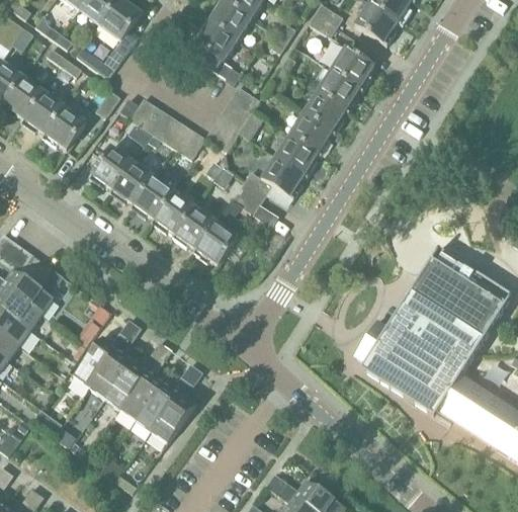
[(13,11),(18,3),(19,3),(15,0),(5,0),(3,3),(13,11)]
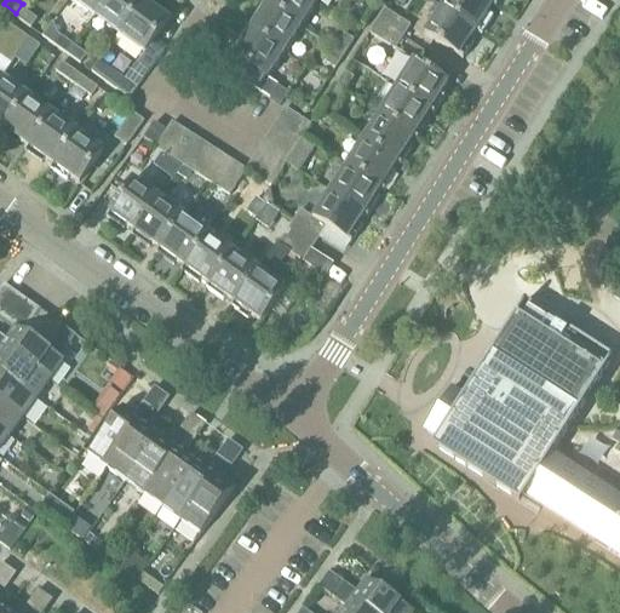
[(95,11),(102,0),(79,0),(95,11)]
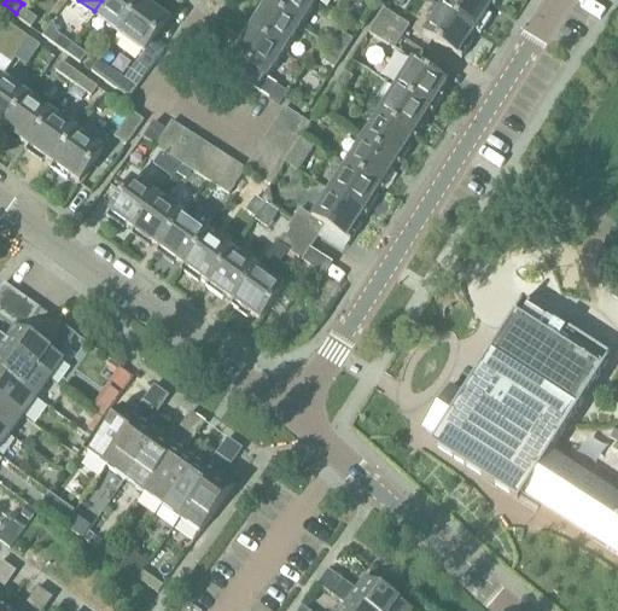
[(118,29),(140,0),(101,0),(94,11),(118,29)]
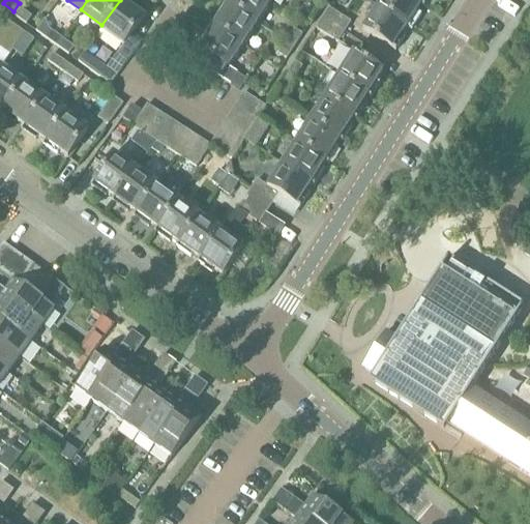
[(120,0),(101,25),(124,41),(145,13),(126,0),(120,0)]
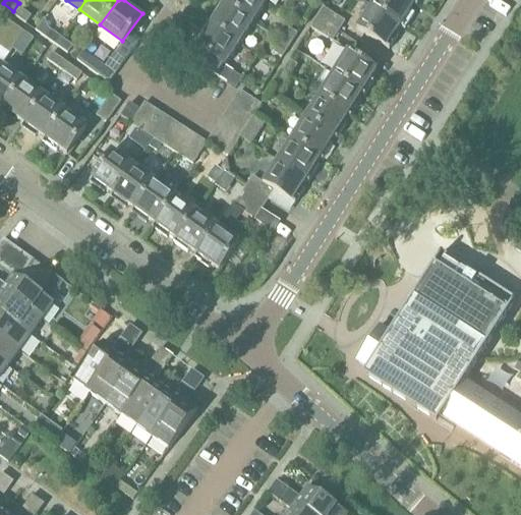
[(238,41),(252,19),(223,0),(209,21),(238,41)]
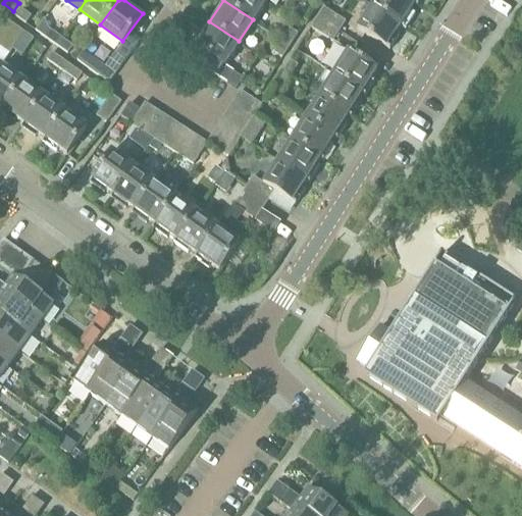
[(253,19),(266,0),(223,0),(253,19)]
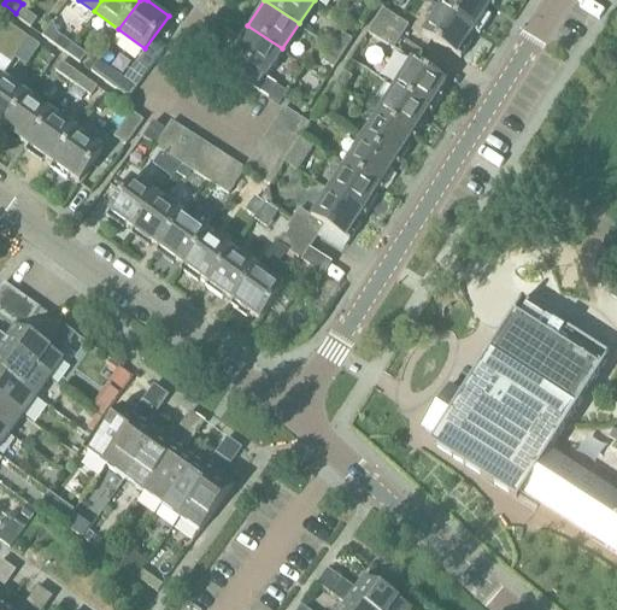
[(483,9),(488,0),(439,0),(438,3),(474,24),(483,9)]
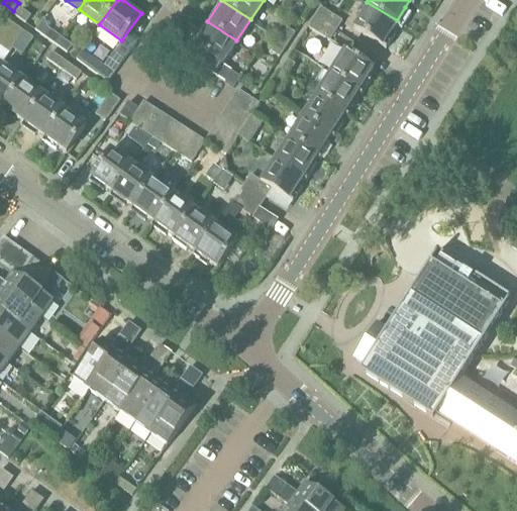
[(382,42),(397,20),(367,2),(352,24),(382,42)]
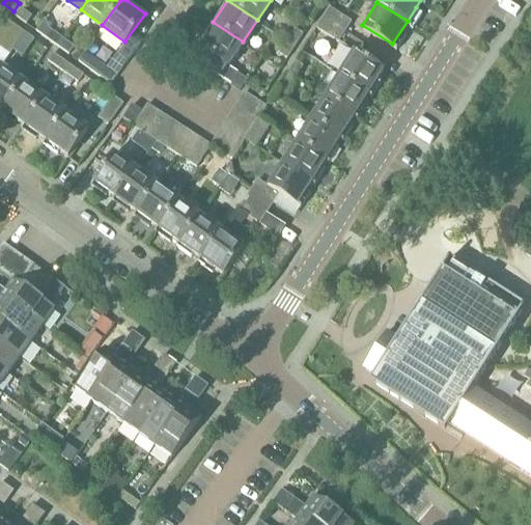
[(19,3),(14,11),(26,21),(32,12),(19,3)]
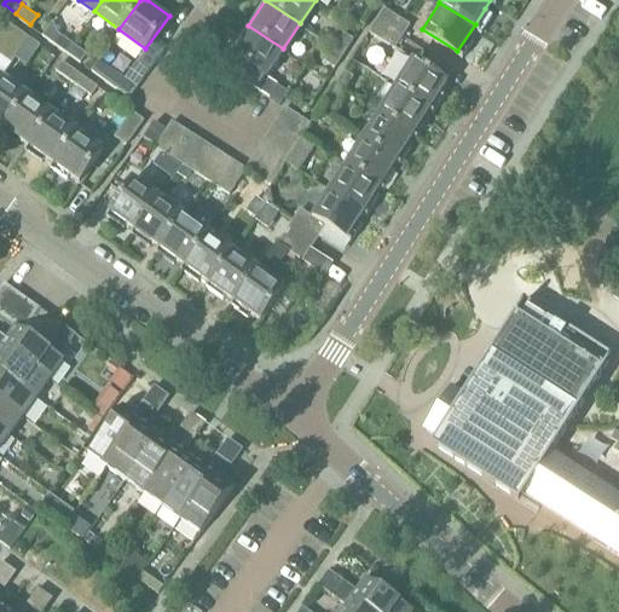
[(375,16),(401,33),(410,21),(383,4),(375,16)]
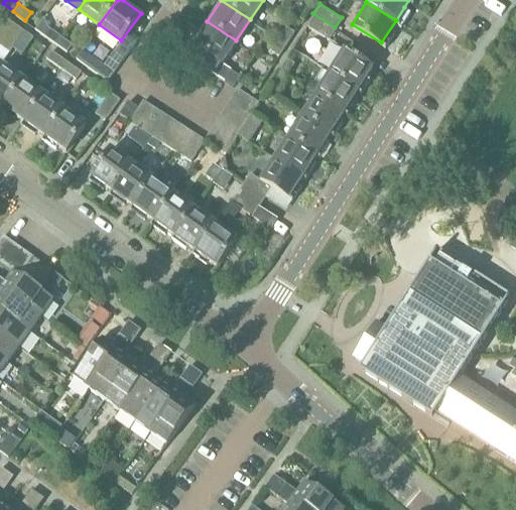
[(482,11),(475,24),(488,30),(494,16),(482,11)]
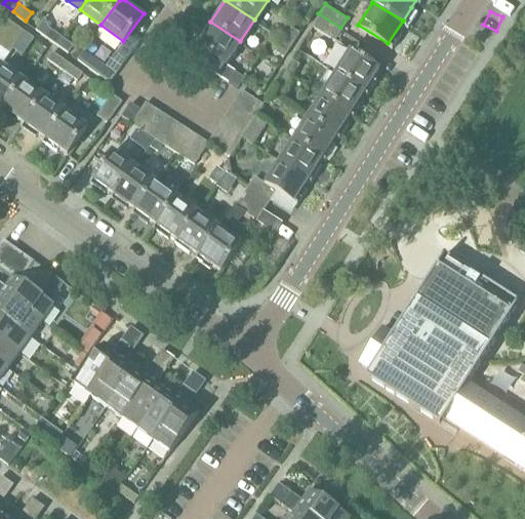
[(335,36),(340,28),(318,13),(313,22),(335,36)]
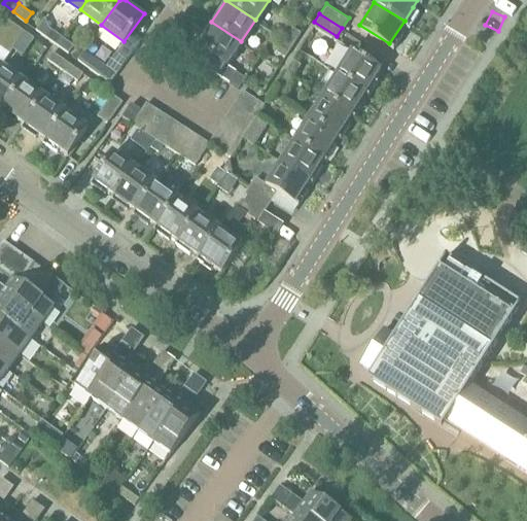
[(0,41),(14,22),(6,15),(0,24),(0,41)]
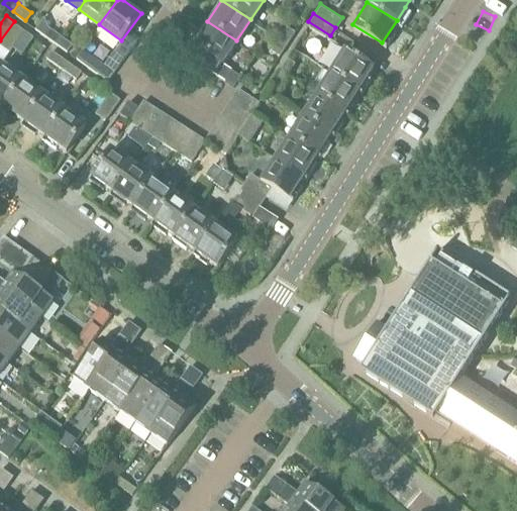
[(14,21),(0,40),(10,48),(24,29),(14,21)]
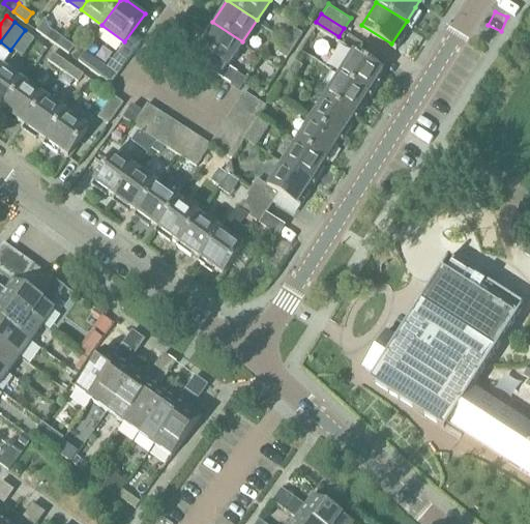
[(228,64),(242,41),(212,22),(207,30),(198,45),(215,57),(209,66),(229,80),(235,69),(228,64)]
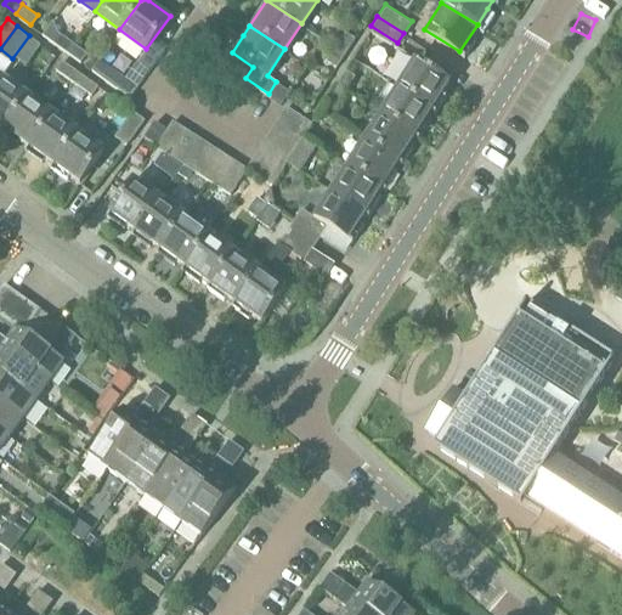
[(335,44),(345,50),(354,35),(345,29),(335,44)]
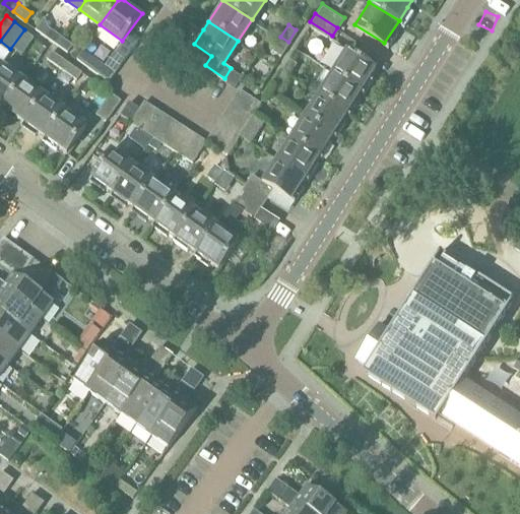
[(55,41),(61,34),(51,26),(46,34),(55,41)]
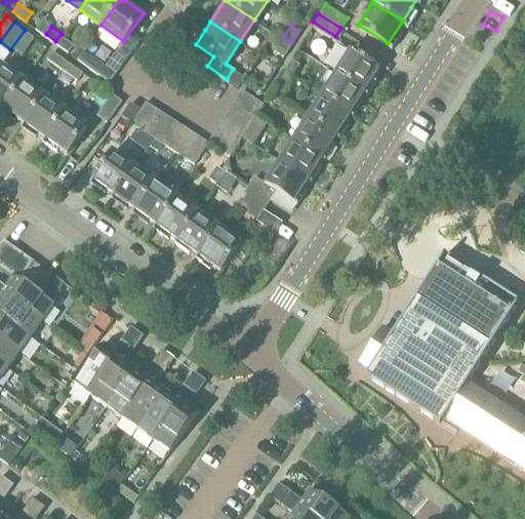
[(62,34),(55,41),(69,50),(74,43),(62,34)]
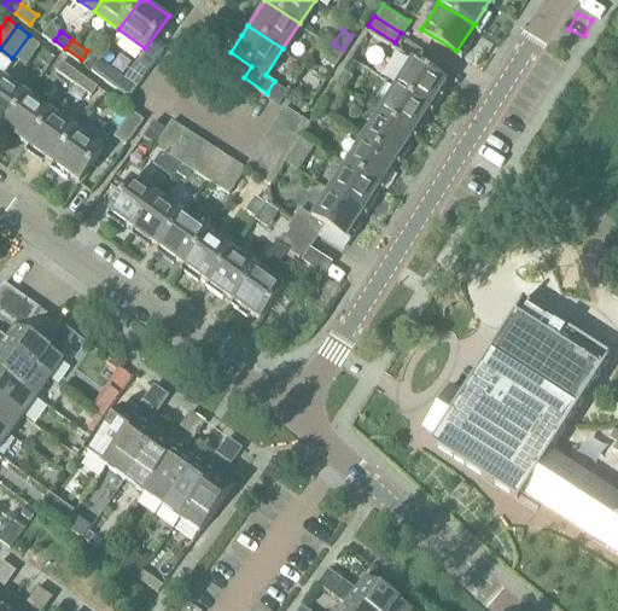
[(333,64),(343,50),(333,44),(325,58),(333,64)]
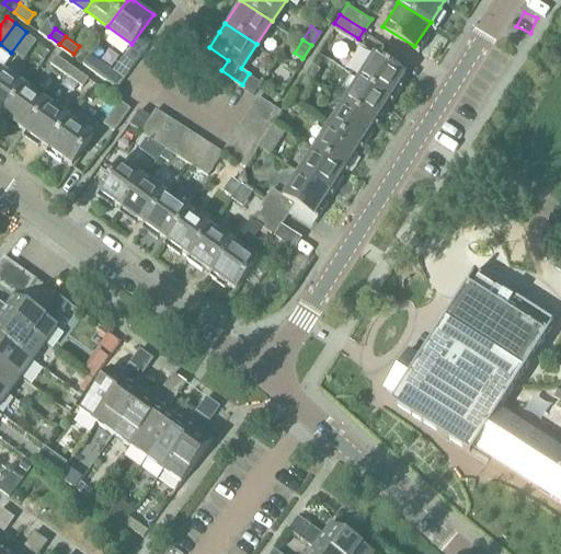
[(112,67),(90,50),(83,60),(105,77),(112,67)]
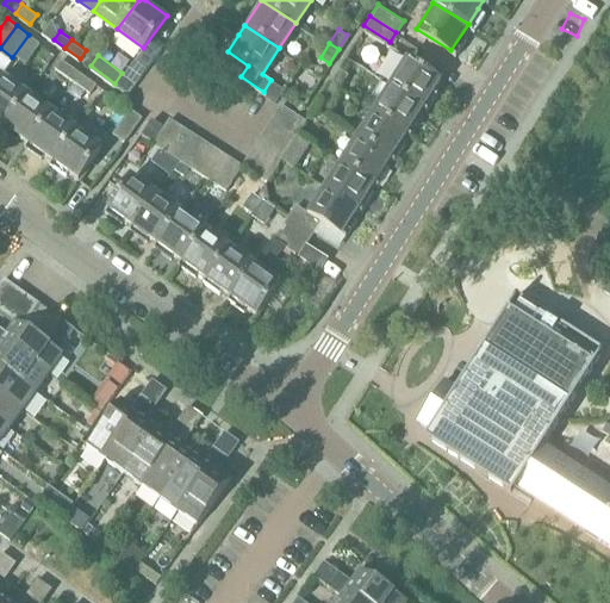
[(387,81),(422,104),(433,87),(440,76),(405,55),(387,81)]
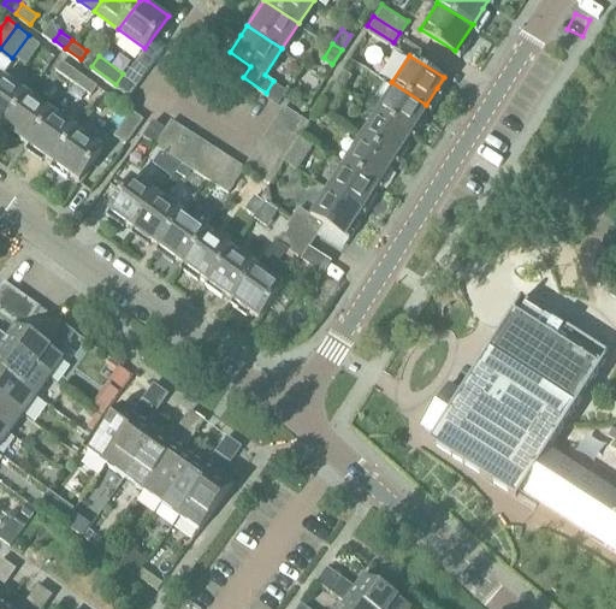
[(72,77),(78,70),(61,58),(57,65),(72,77)]
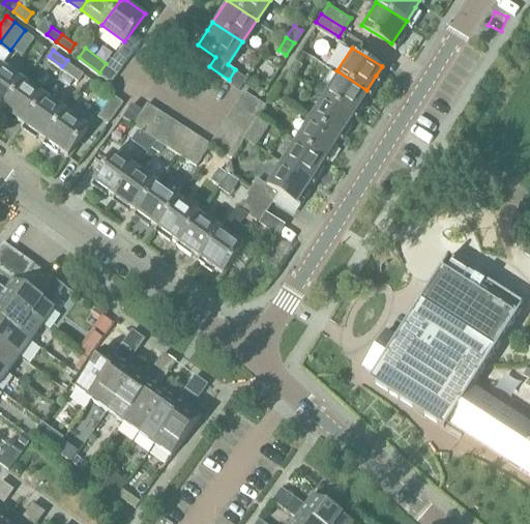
[(110,80),(125,59),(115,52),(106,63),(99,73),(110,80)]
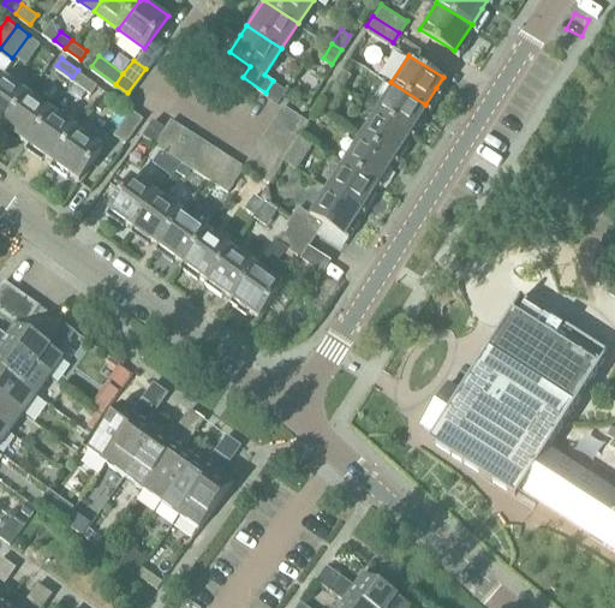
[(332,79),(342,87),(351,72),(341,66),(332,79)]
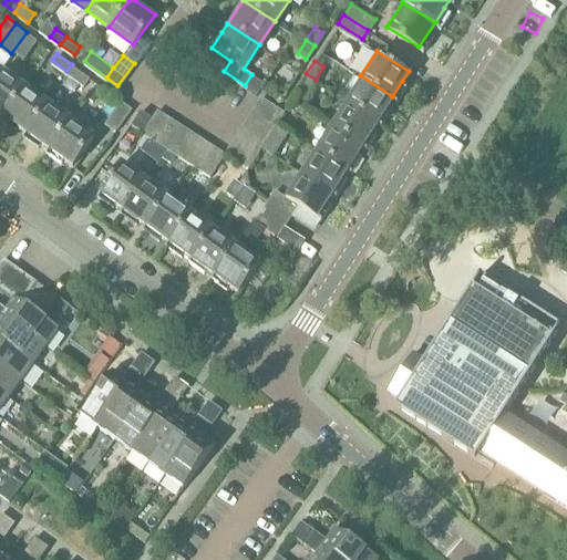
[(72,64),(66,71),(83,83),(89,76),(72,64)]
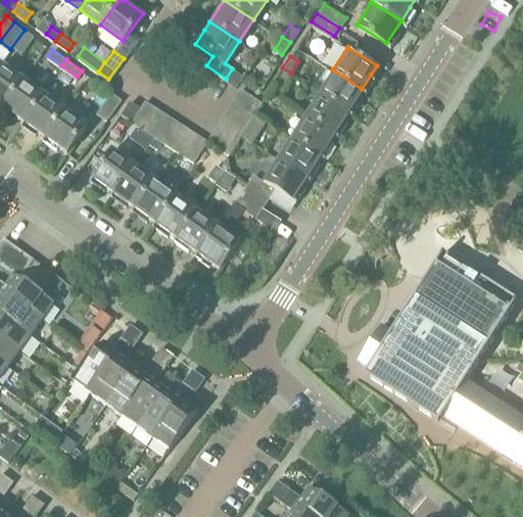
[(0,104),(1,105),(21,77),(0,61),(0,60),(0,104)]
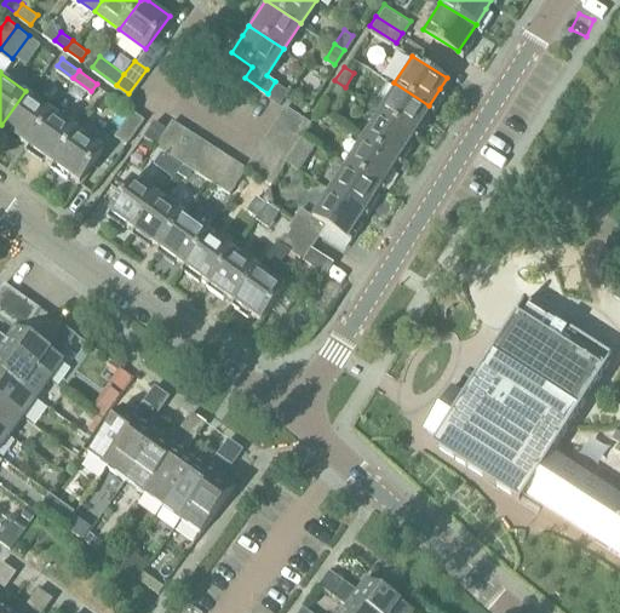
[(337,99),(345,87),(334,80),(326,93),(337,99)]
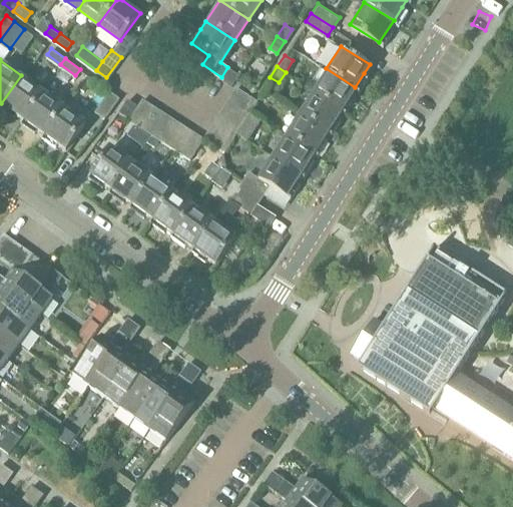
[(351,95),(355,87),(326,68),(312,90),(342,108),(351,95)]
